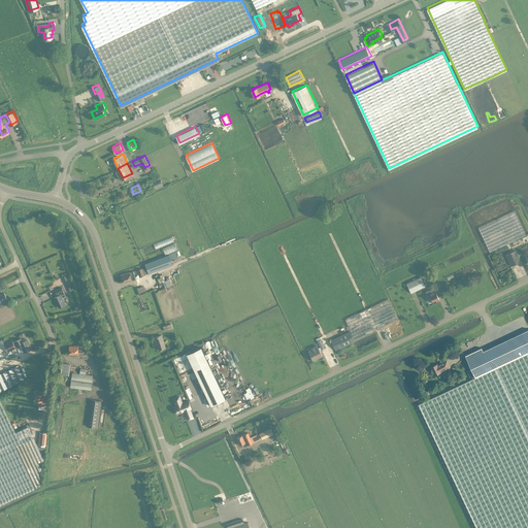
[(490,250),(527,233),(516,208),(479,225),(490,250)]
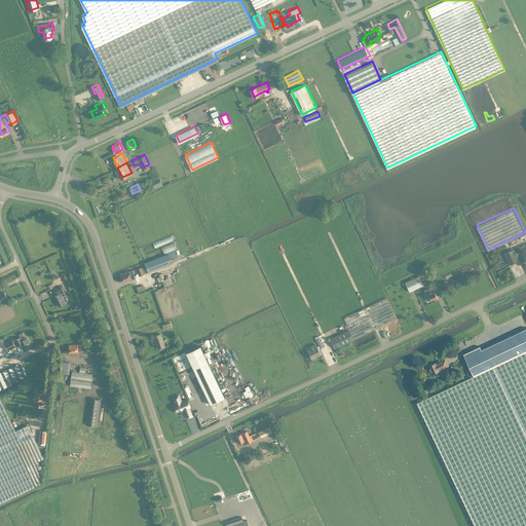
[(519,259),(514,248),(504,252),(510,263),(519,259)]
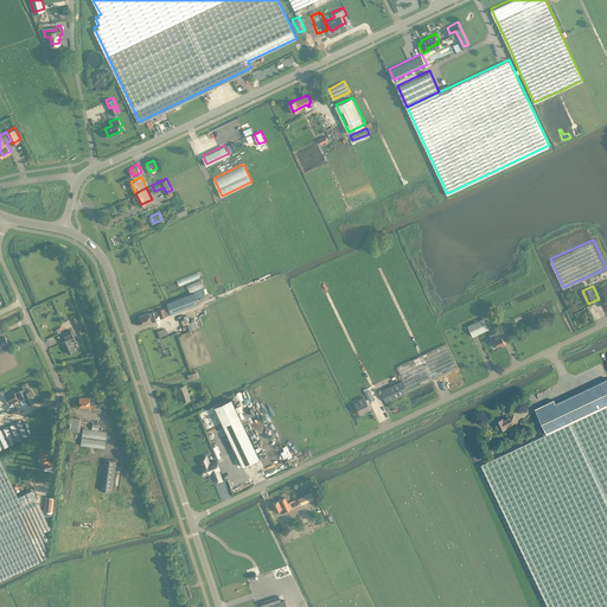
[(195,292),(184,295),(167,301),(172,313),(198,302),(195,292)]
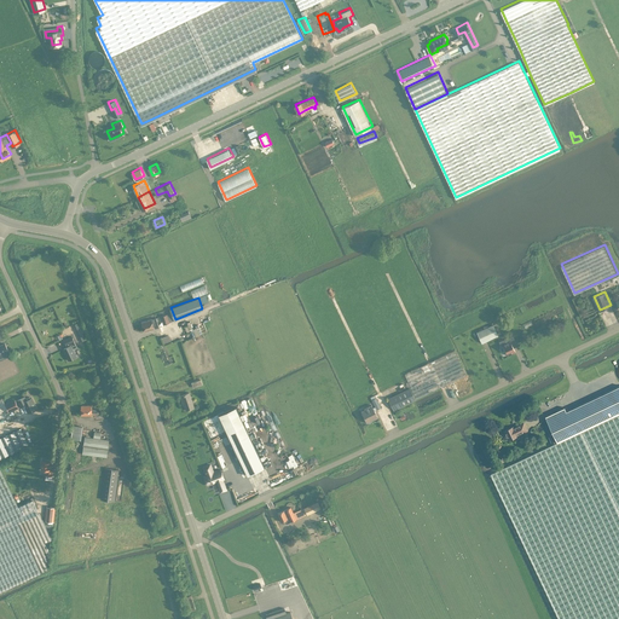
[(156,316),(142,320),(145,330),(160,325),(156,316)]
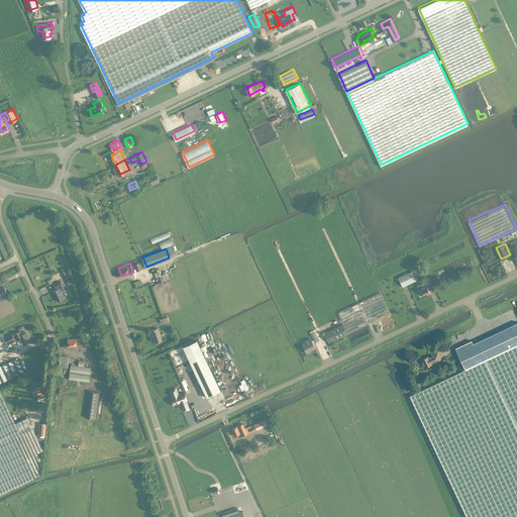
[(67,268),(62,270),(65,278),(70,277),(71,276),(67,268)]
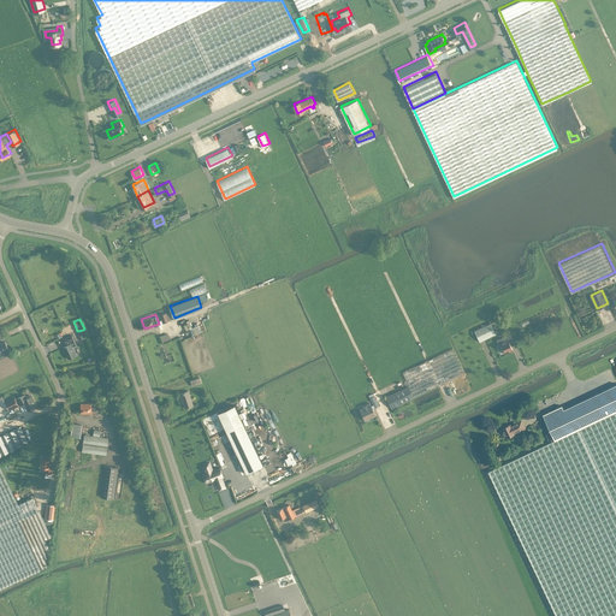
[(496,332),(491,321),(475,329),(480,339),(496,332)]
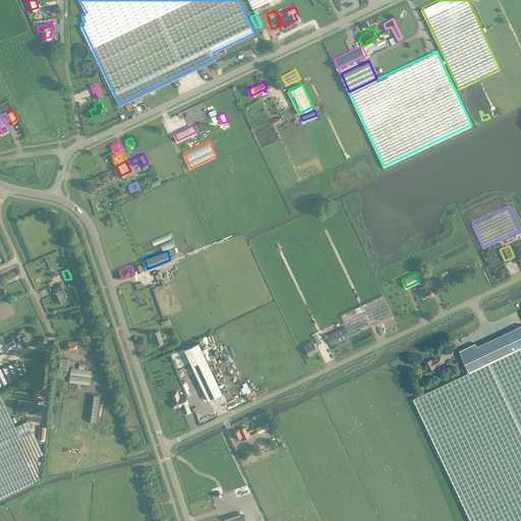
[(54,285),(55,287),(57,290),(53,292),(58,301),(65,298),(61,291),(64,289),(61,282),(54,285)]
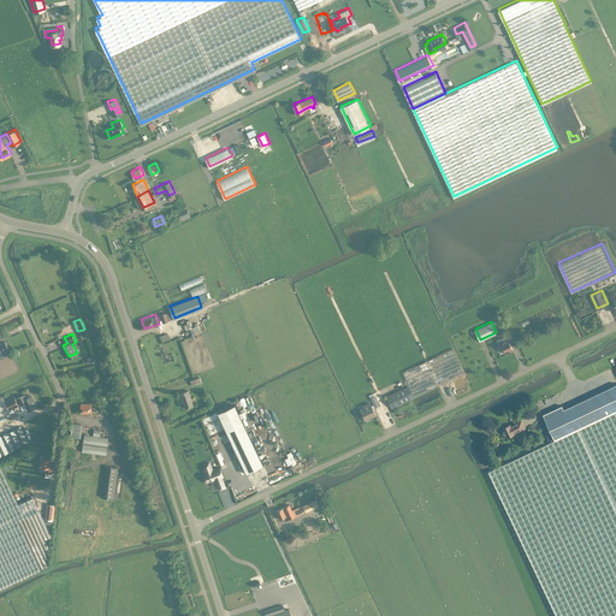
[(510,333),(504,336),(503,335),(497,338),(499,342),(502,342),(504,347),(503,347),(505,351),(513,348),(510,341),(514,339),(510,333)]
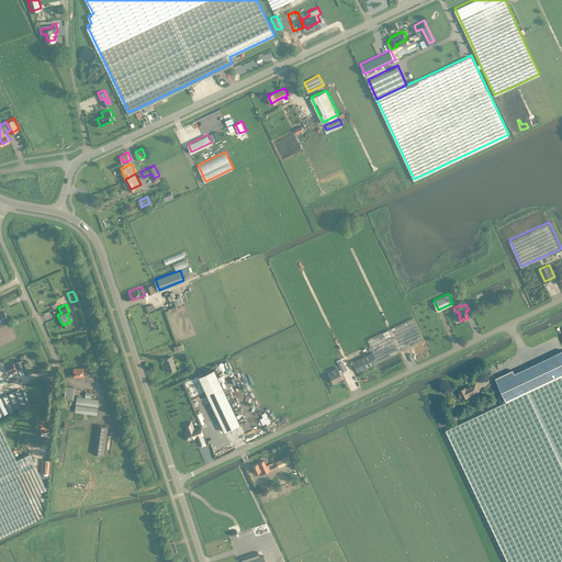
[(379,360),(423,339),(413,317),(368,338),(379,360)]
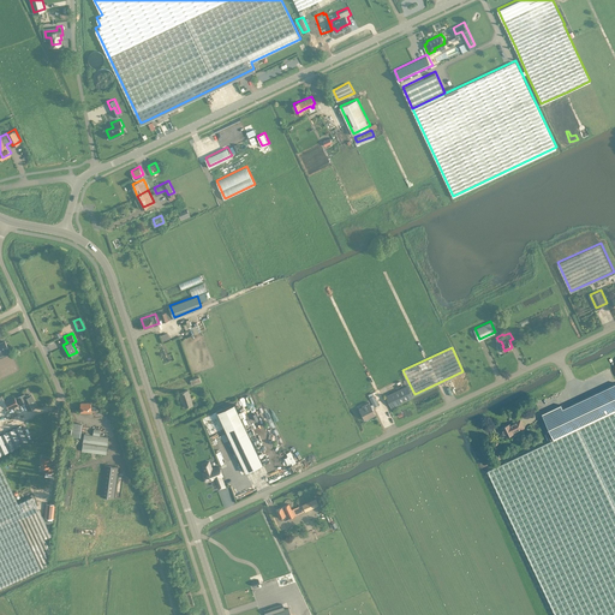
[(100,380),(93,381),(99,399),(105,396),(100,380)]
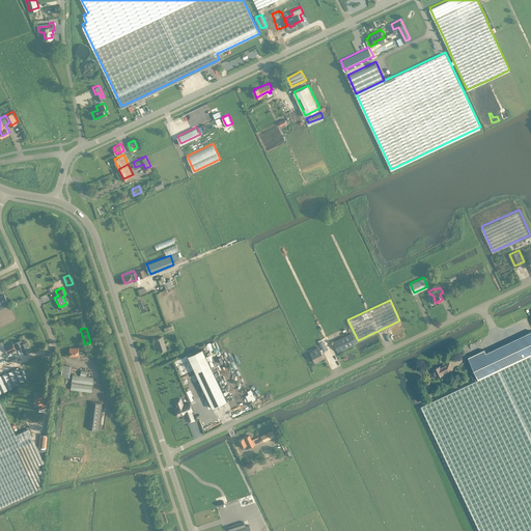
[(338,350),(357,340),(353,331),(333,340),(338,350)]
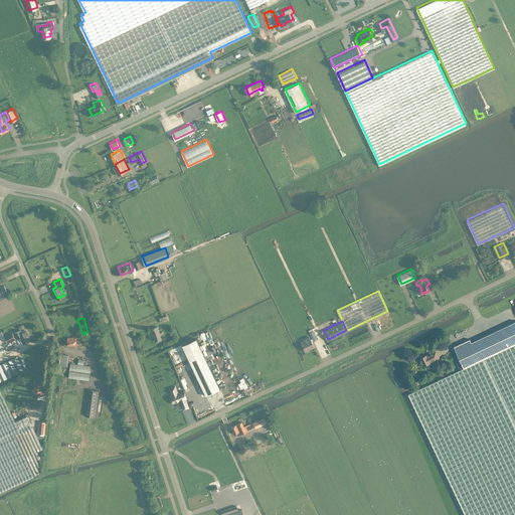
[(514,514),(514,321),(472,342),(470,339),(454,347),(464,368),(408,394),(465,514),(514,514)]
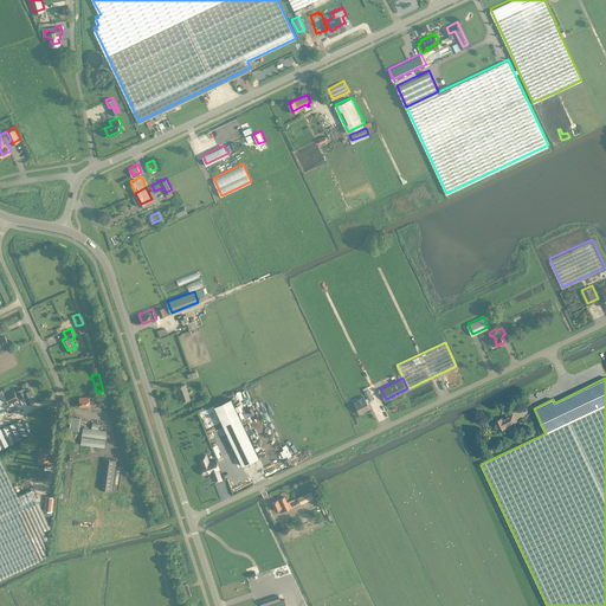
[(180,392),(182,399),(191,397),(186,382),(178,385),(179,388),(178,388),(180,393),(180,392)]
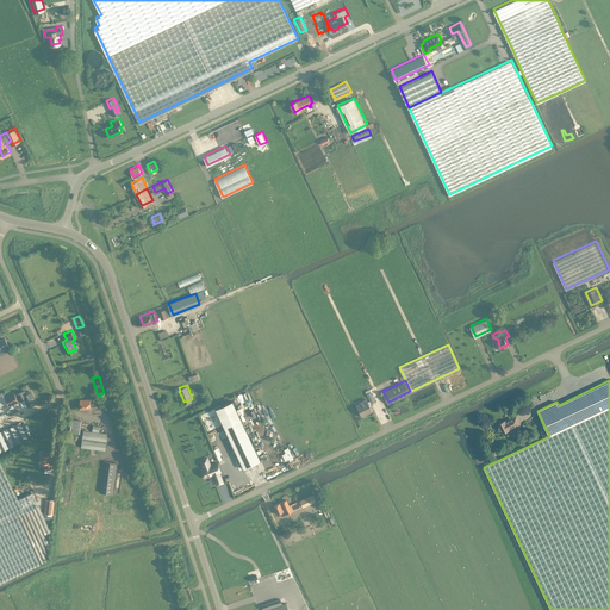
[(16,392),(5,396),(2,391),(0,391),(0,418),(10,415),(10,414),(17,411),(12,403),(25,397),(29,404),(37,400),(32,390),(30,390),(30,388),(26,391),(25,388),(16,393),(16,392)]
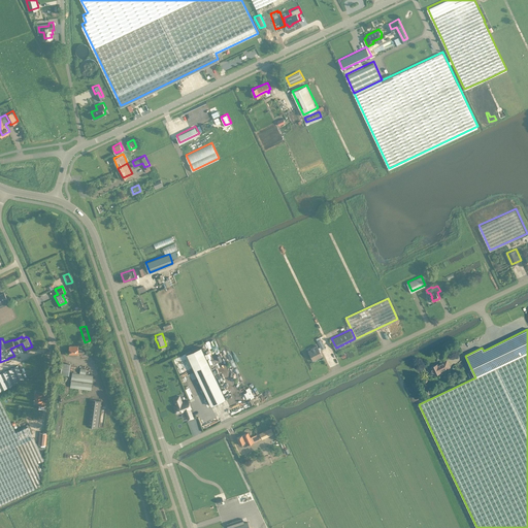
[(320,345),(319,345),(318,344),(317,343),(311,347),(311,348),(308,350),(314,359),(323,355),(320,349),(322,349),(320,345)]
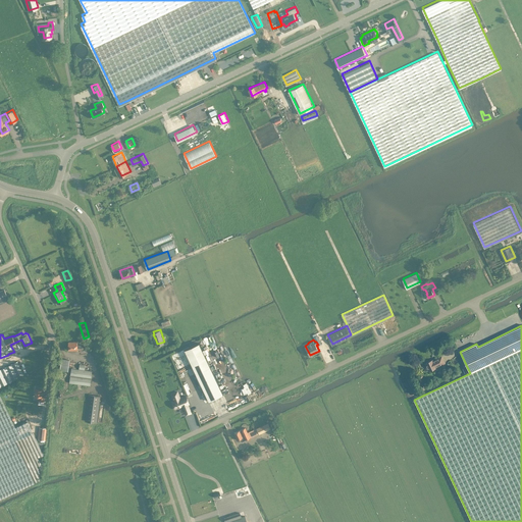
[(208,399),(223,392),(199,341),(185,348),(208,399)]
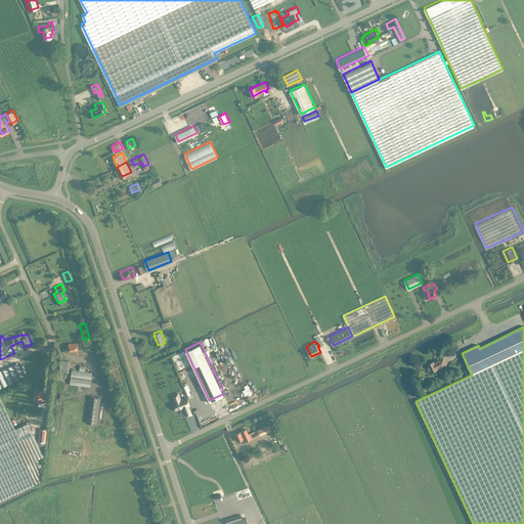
[(82,352),(72,356),(75,364),(85,361),(82,352)]
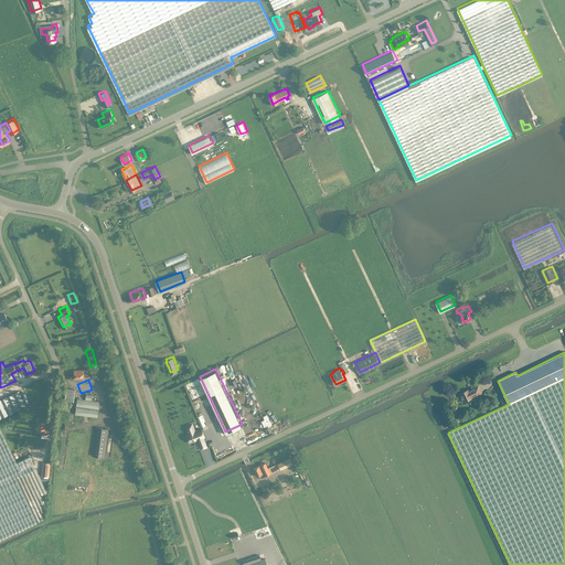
[(464,400),(465,402),(472,398),(472,397),(481,393),(478,386),(469,391),(468,390),(460,393),(461,396),(460,396),(460,397),(461,400),(462,400),(464,400)]
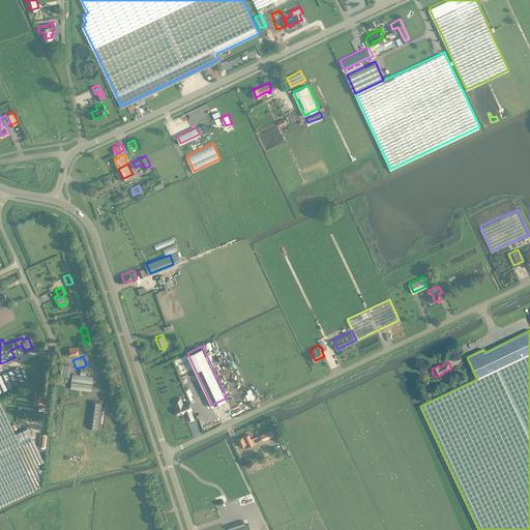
[(0,374),(0,391),(24,380),(24,381),(26,381),(19,365),(0,374)]
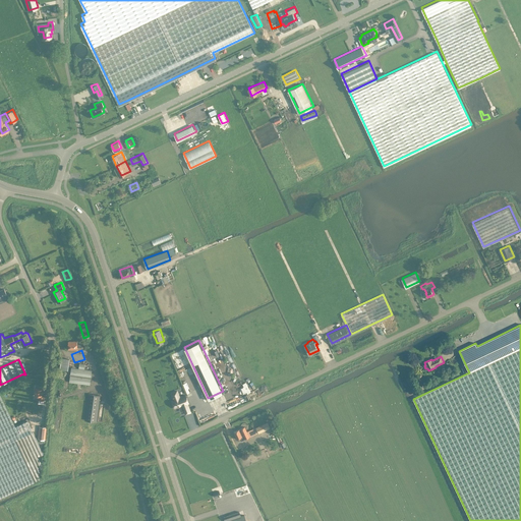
[(84,359),(74,362),(76,371),(88,367),(84,359)]
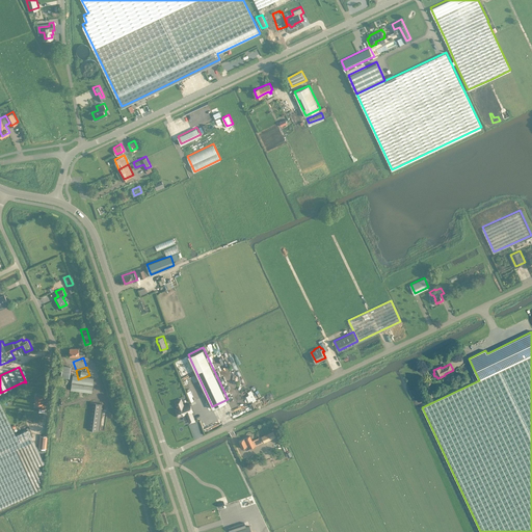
[(36,394),(35,402),(41,402),(40,407),(45,407),(46,403),(44,402),(44,399),(43,399),(44,394),(36,394)]
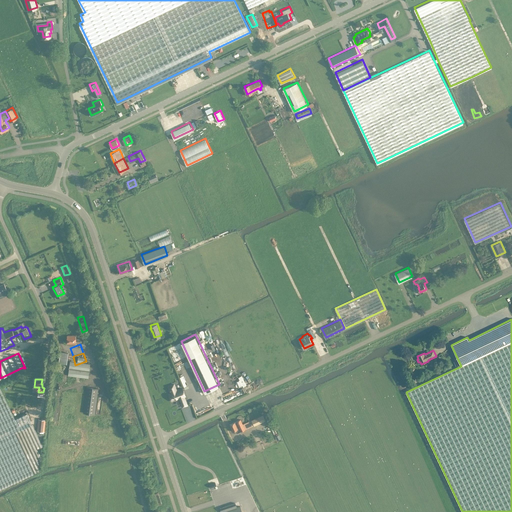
[(171,395),(171,396),(171,398),(172,398),(172,399),(179,396),(183,405),(187,403),(184,395),(185,394),(183,387),(180,388),(179,387),(177,389),(174,382),(168,385),(171,391),(170,392),(170,393),(170,395),(171,395)]
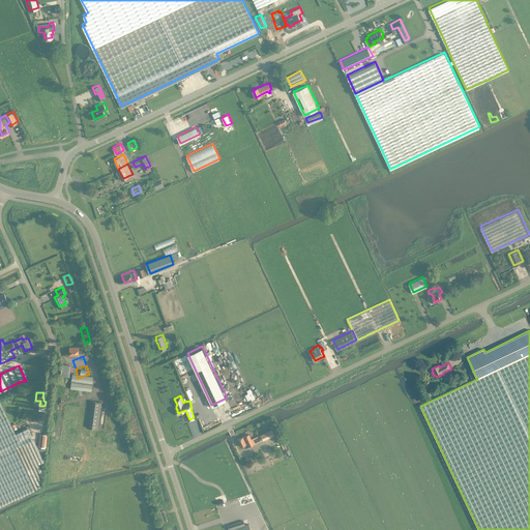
[(41,463),(42,459),(29,425),(26,424),(13,430),(0,396),(0,443),(4,445),(4,449),(6,446),(8,447),(10,446),(10,450),(17,447),(33,487),(38,484),(37,475),(42,473),(38,463),(41,463)]
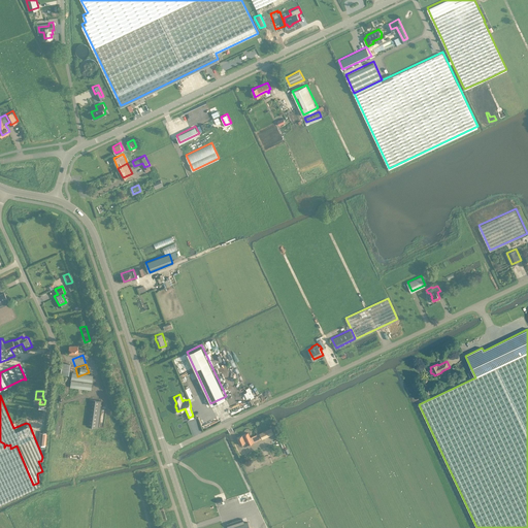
[(88,409),(87,409),(88,415),(89,415),(92,423),(99,421),(96,411),(100,409),(98,402),(87,405),(88,409)]
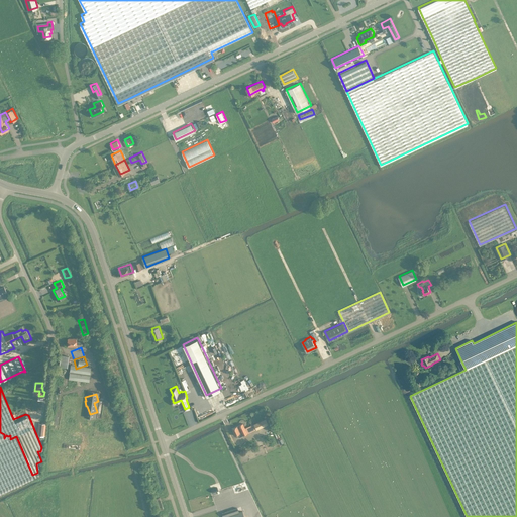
[(273,421),(270,415),(266,417),(254,422),(257,428),(269,423),(273,421)]
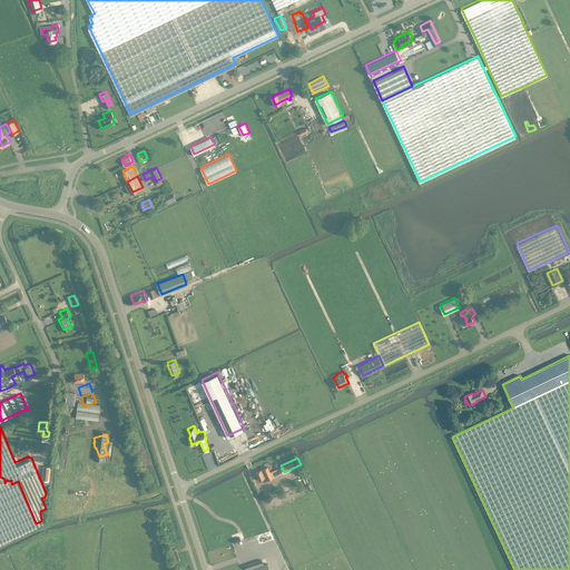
[(264,481),(273,477),(271,472),(268,465),(256,471),(259,479),(262,478),(264,481)]
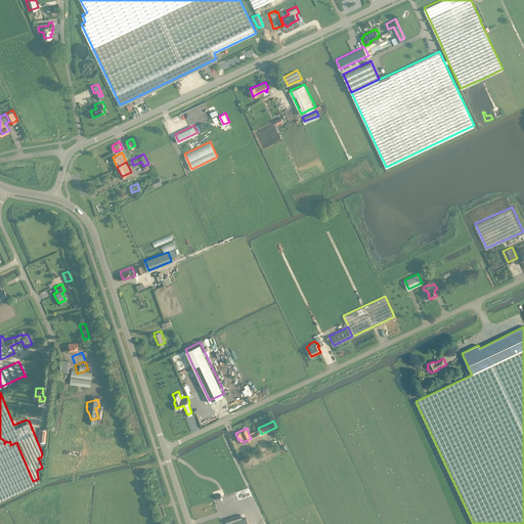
[(88,441),(75,444),(77,452),(84,451),(85,454),(96,451),(95,445),(89,446),(88,441)]
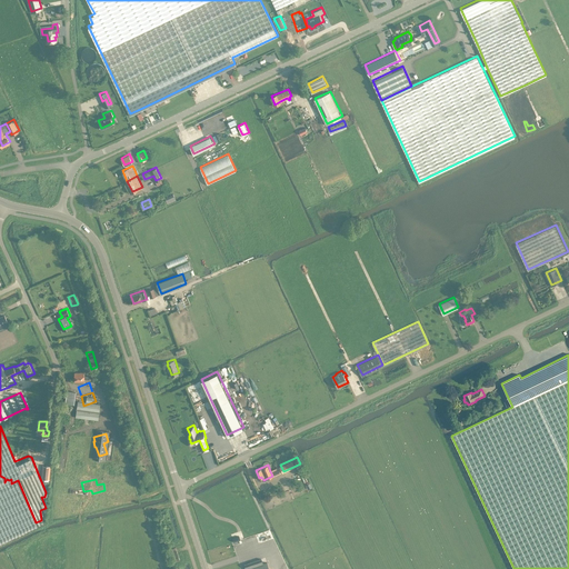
[(68,481),(58,483),(61,497),(67,495),(68,499),(76,497),(72,485),(69,486),(68,481)]
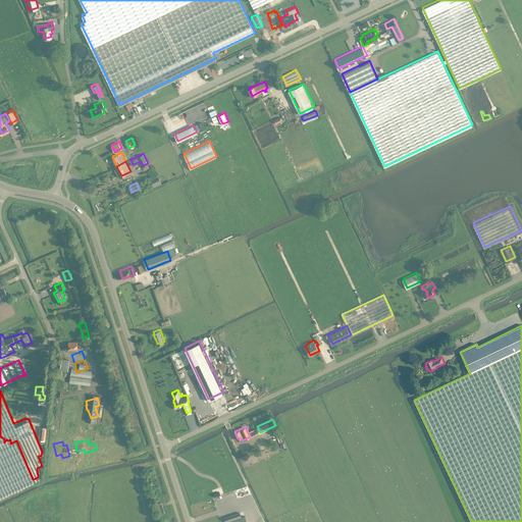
[(246,500),(248,490),(238,487),(236,497),(246,500)]
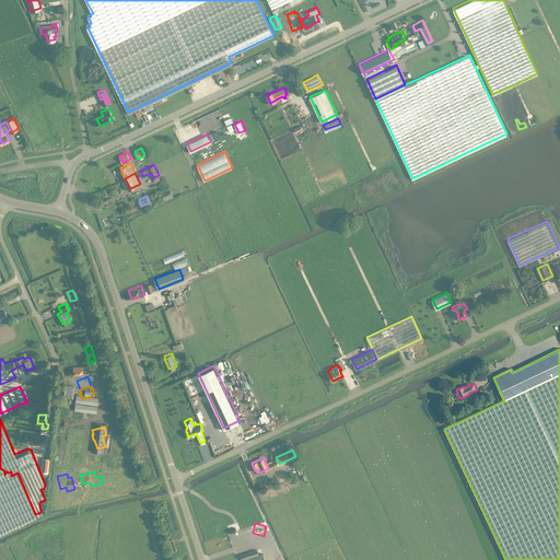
[(266,559),(265,557),(264,551),(259,552),(258,548),(241,553),(243,559),(266,559)]
